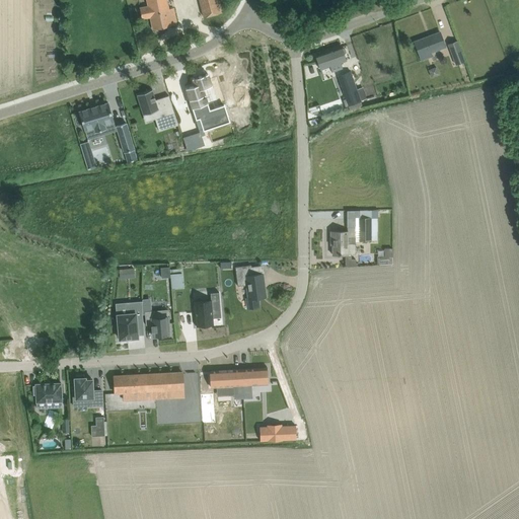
[(153,29),(177,24),(173,8),(169,9),(166,0),(146,0),(148,6),(139,8),(142,19),(150,17),(153,29)]
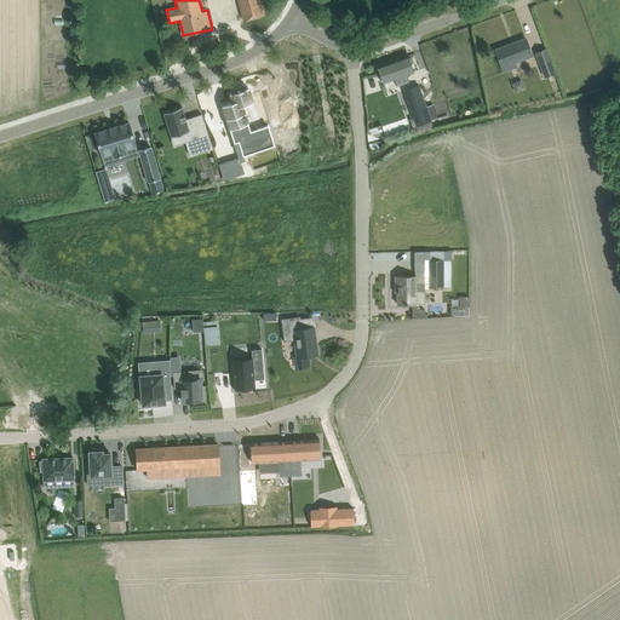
[(265,15),(260,0),(237,0),(244,21),(265,15)]
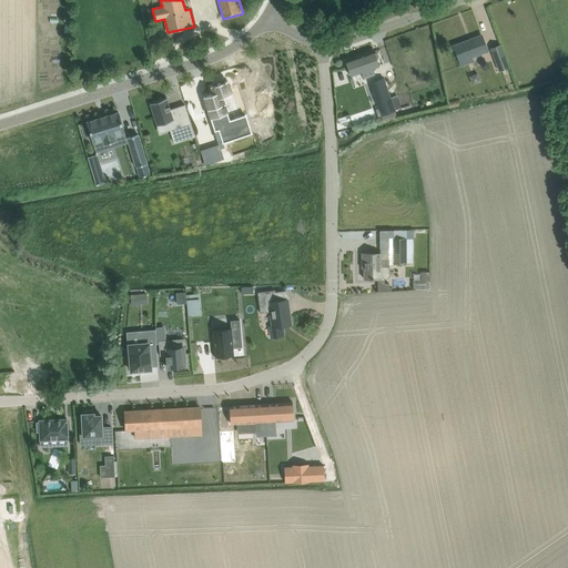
[(472,57),(488,51),(482,34),(454,46),(462,66),(473,61),(472,57)]
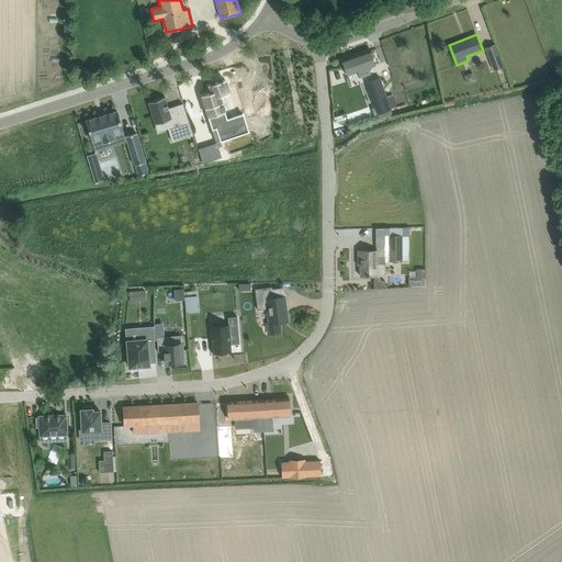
[(485,47),(485,49),(494,70),(504,67),(495,44),(485,47)]
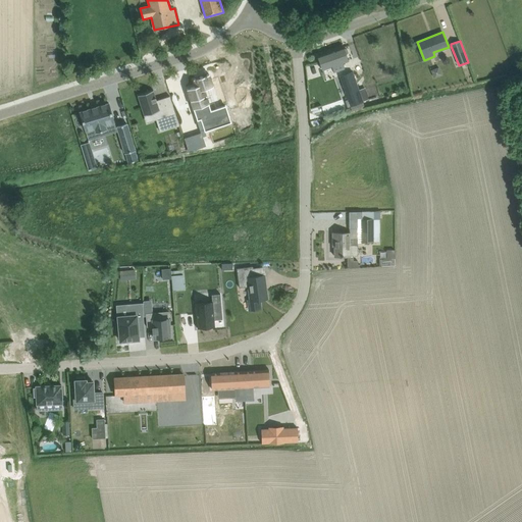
[(351,65),(349,60),(344,47),(317,56),(322,69),(332,66),(334,71),(351,65)]
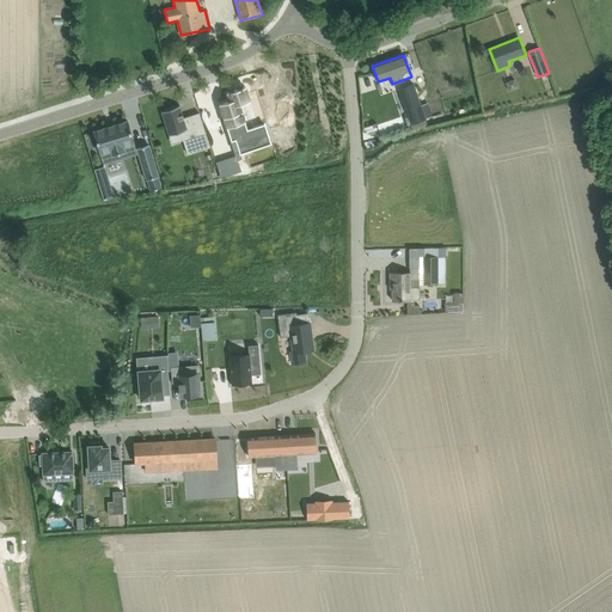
[(295,117),(293,67),(276,68),(277,92),(269,92),(270,117),(295,117)]
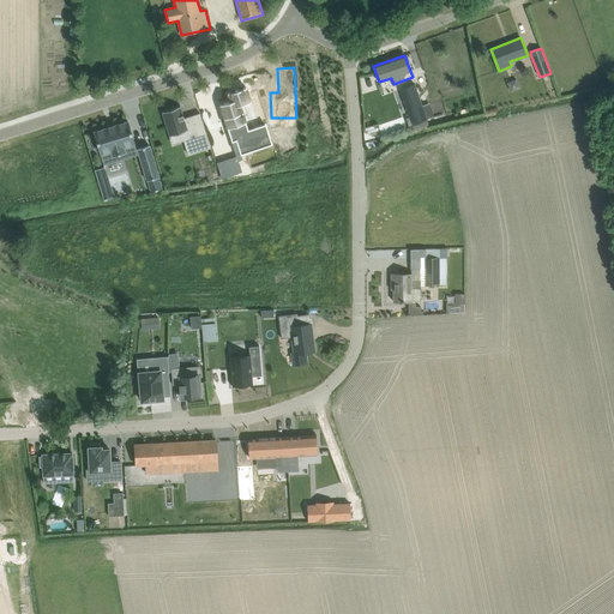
[(507,82),(511,91),(519,88),(517,78),(507,82)]
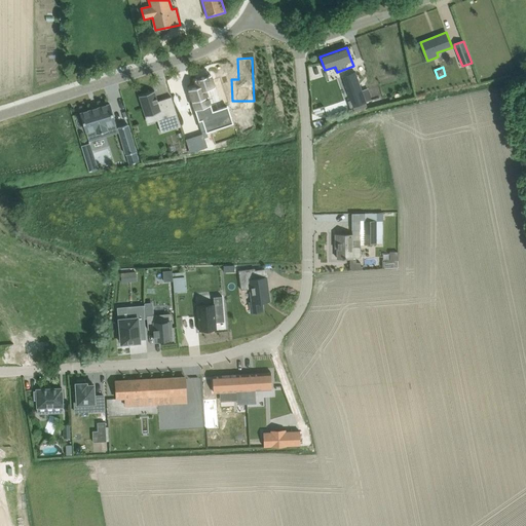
[(204,87),(214,84),(211,72),(210,72),(208,73),(208,71),(203,72),(204,74),(200,75),(200,73),(196,75),(197,76),(195,76),(194,77),(196,84),(187,86),(197,118),(200,117),(203,128),(212,126),(211,122),(229,116),(225,104),(211,108),(204,87)]
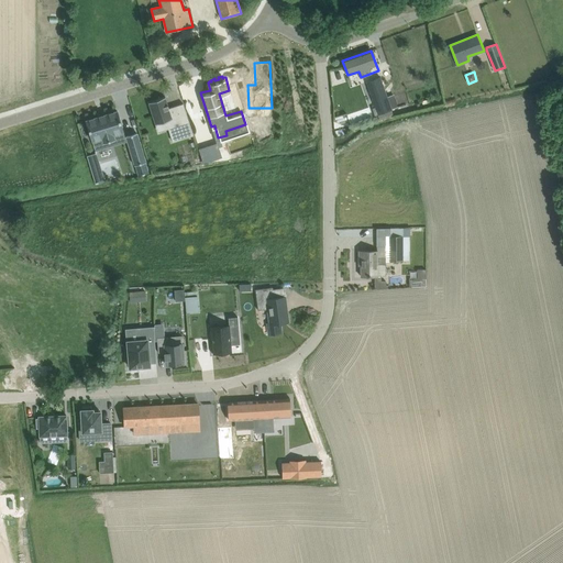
[(388,97),(384,85),(384,84),(382,77),(366,83),(375,107),(373,108),(375,116),(378,114),(393,110),(388,97)]
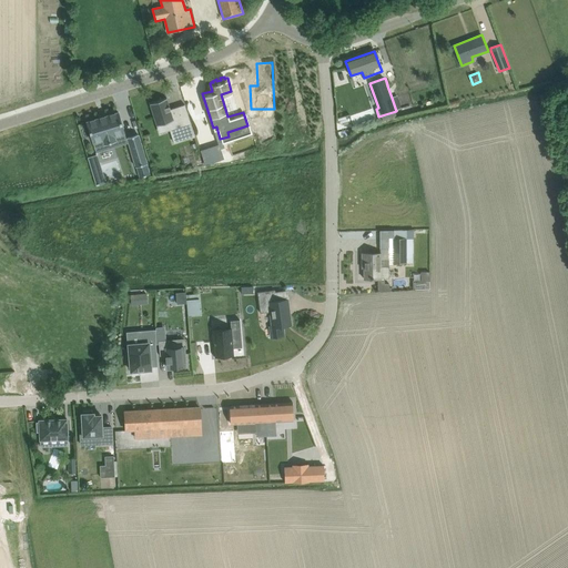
[(166,98),(150,103),(156,124),(168,121),(173,142),(186,139),(178,108),(170,110),(166,98)]
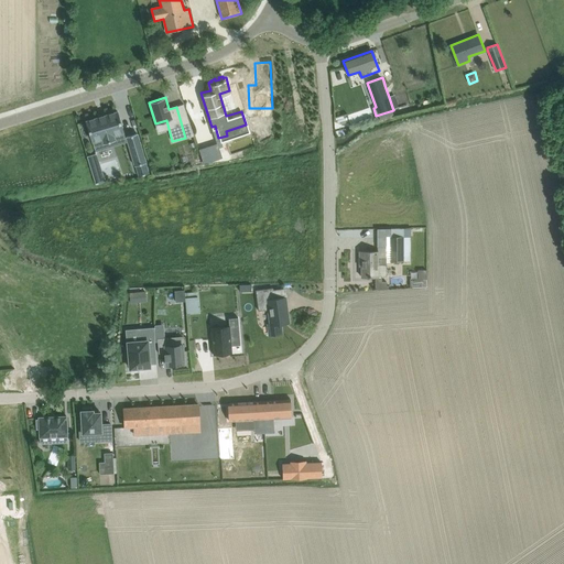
[(102,138),(105,143),(115,140),(114,134),(123,131),(118,111),(86,121),(93,141),(102,138)]
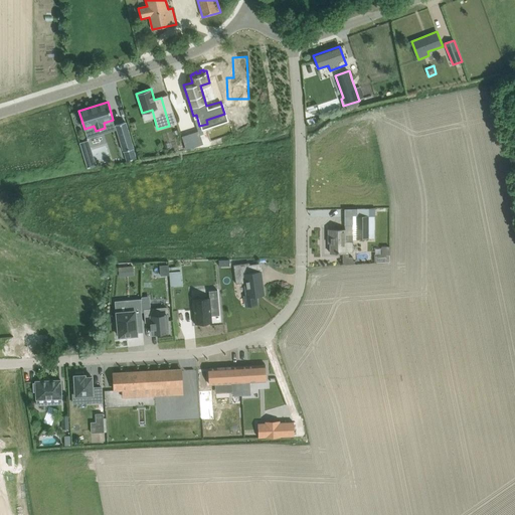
[(308,119),(319,118),(317,106),(307,107),(308,119)]
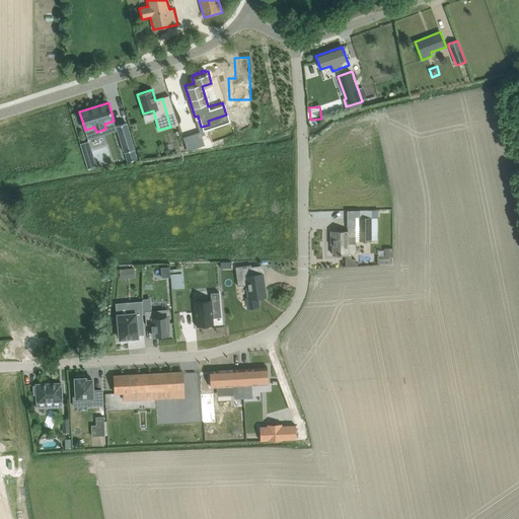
[(126,123),(117,126),(125,152),(134,149),(126,123)]
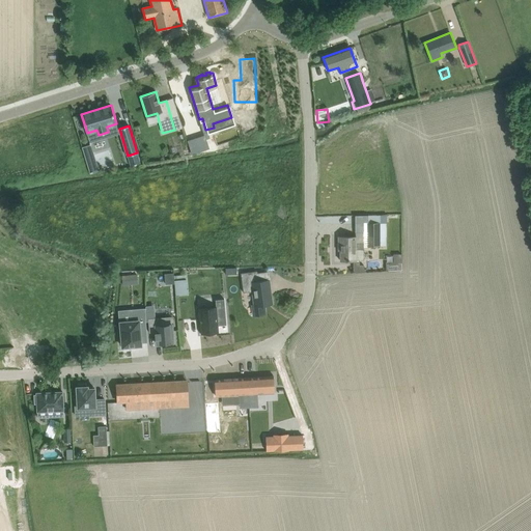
[(206,139),(204,135),(188,141),(192,154),(208,148),(206,139)]
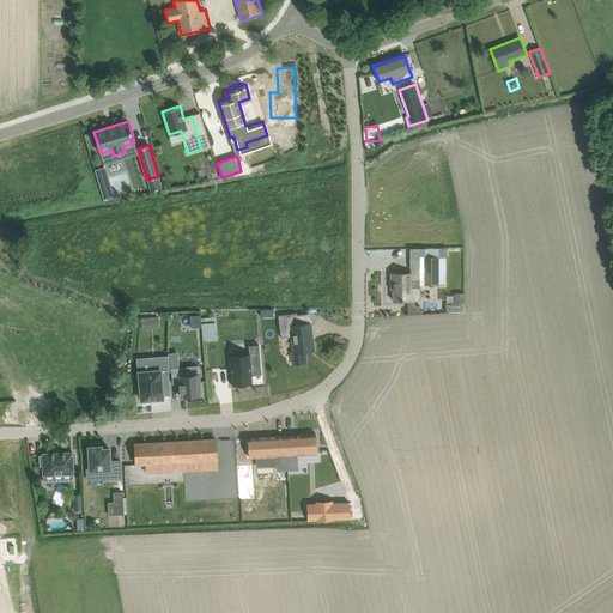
[(95,169),(104,199),(115,194),(105,165),(95,169)]
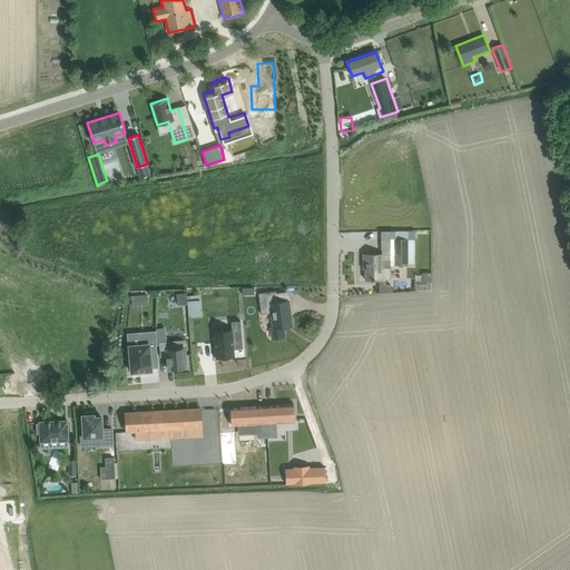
[(409,239),(395,239),(394,264),(408,264),(409,239)]
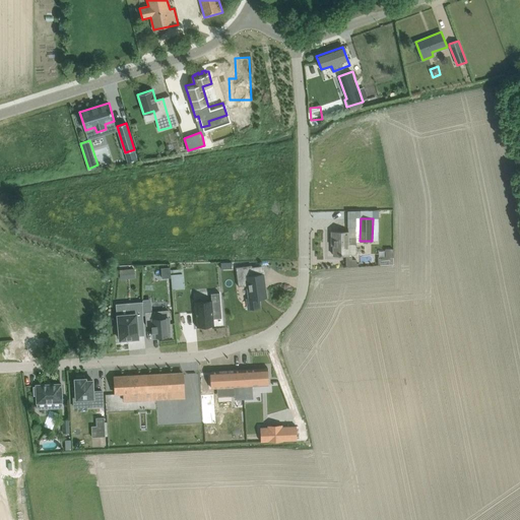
[(349,232),(341,232),(331,232),(331,240),(333,240),(334,255),(344,255),(348,255),(348,254),(356,254),(356,244),(348,244),(349,232)]
